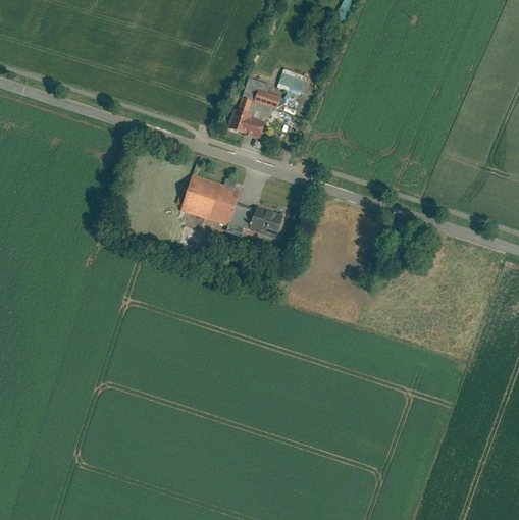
[(341,0),(332,16),(343,21),(354,0),(341,0)]
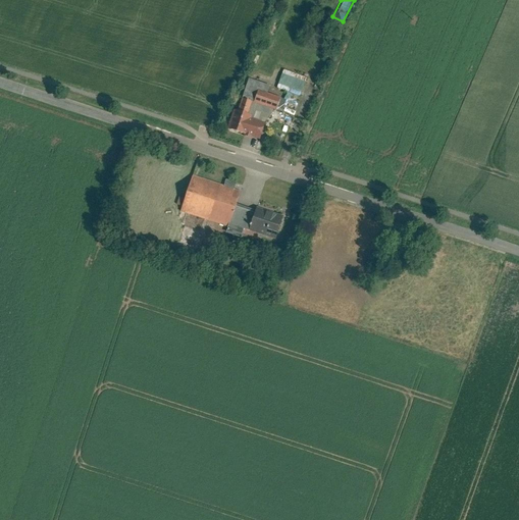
[(305,74),(283,68),(277,86),(300,93),(305,74)]
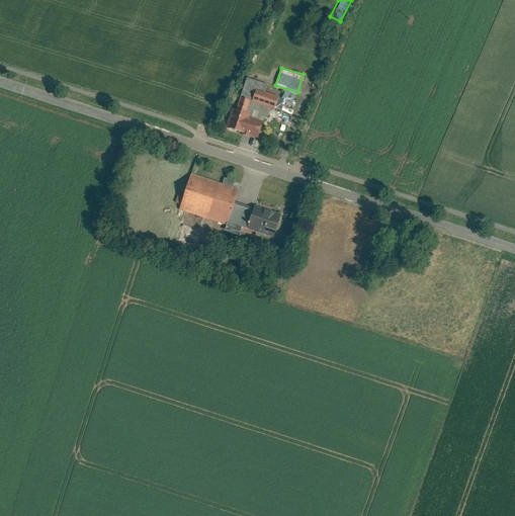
[(278,94),(256,88),(253,100),(274,107),(278,94)]
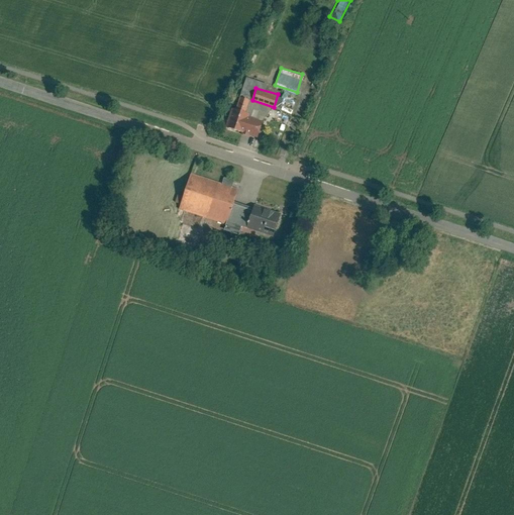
[(248,98),(239,95),(235,108),(244,111),(248,98)]
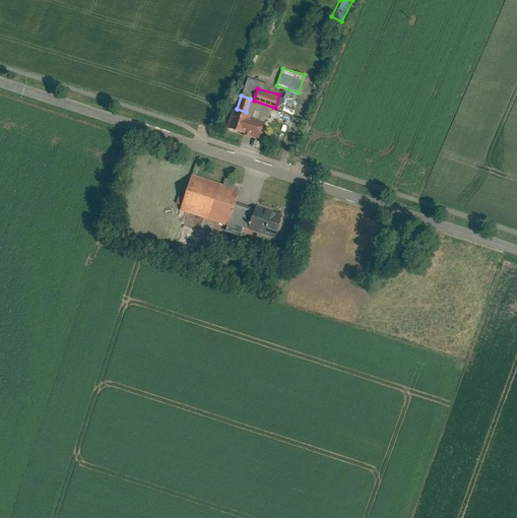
[(237,109),(234,108),(228,127),(260,137),(265,122),(249,117),(250,113),(246,112),(237,109)]
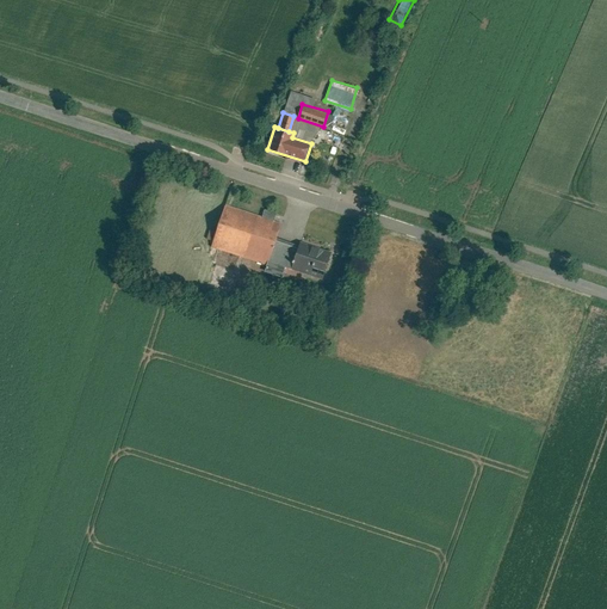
[(278,221),(224,203),(210,245),(264,263),(265,259),(273,234),(278,221)]
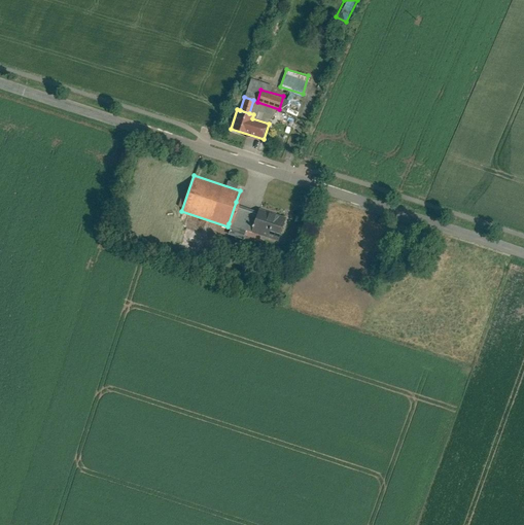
[(257,209),(236,202),(229,223),(232,224),(230,233),(243,238),(246,230),(250,231),(257,209)]
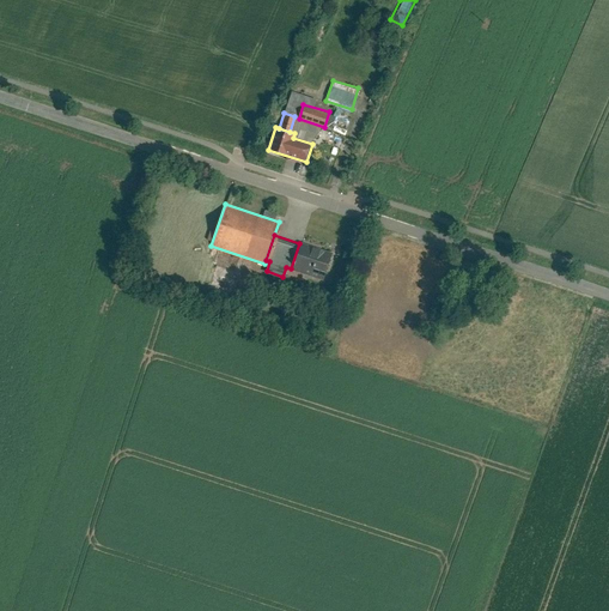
[(299,243),(291,268),(324,280),(333,254),(299,243)]
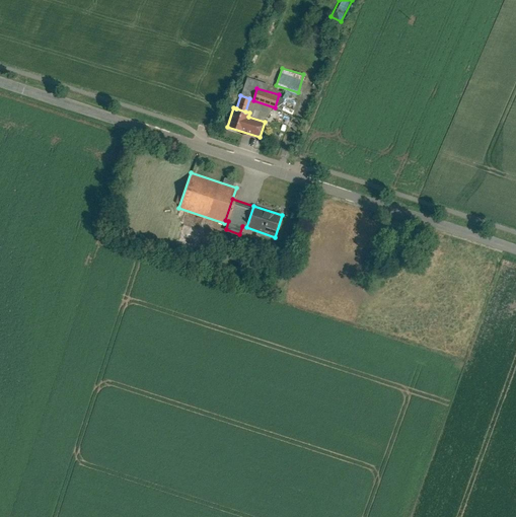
All buildings are outlined.
